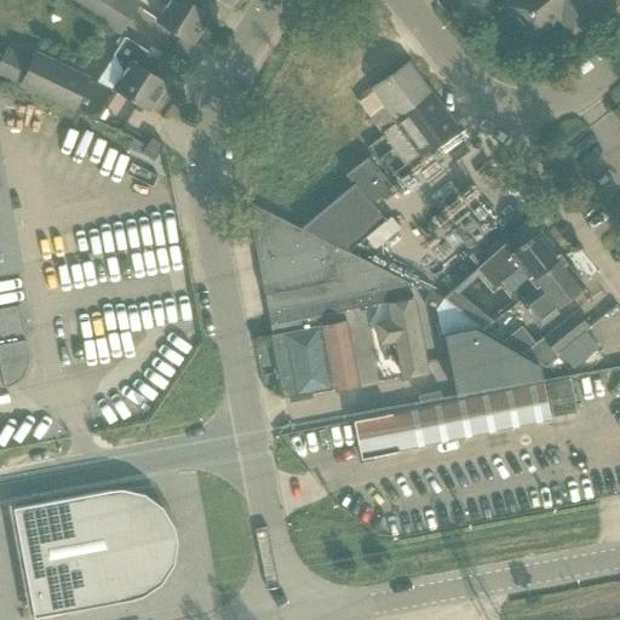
[(65,0),(120,34),(141,0),(65,0)]
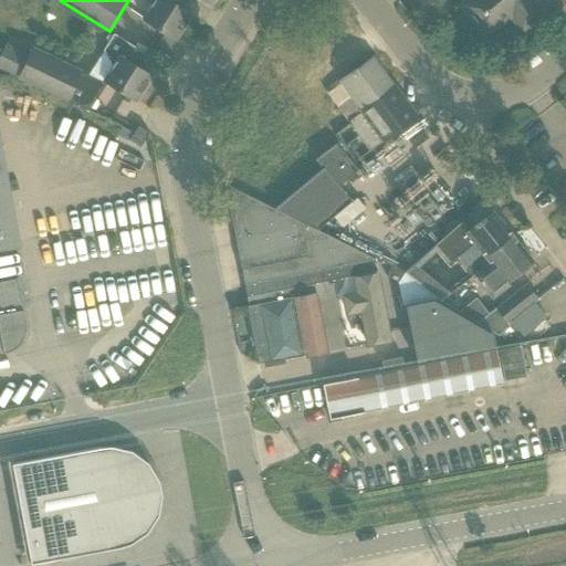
[(175,39),(190,14),(181,9),(187,0),(144,0),(152,4),(142,19),(175,39)]
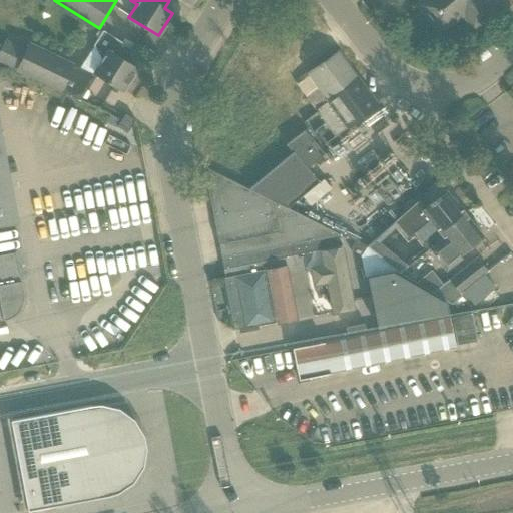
[(421,0),(416,4),(439,33),(462,15),(473,29),(494,12),(483,0),(421,0)]
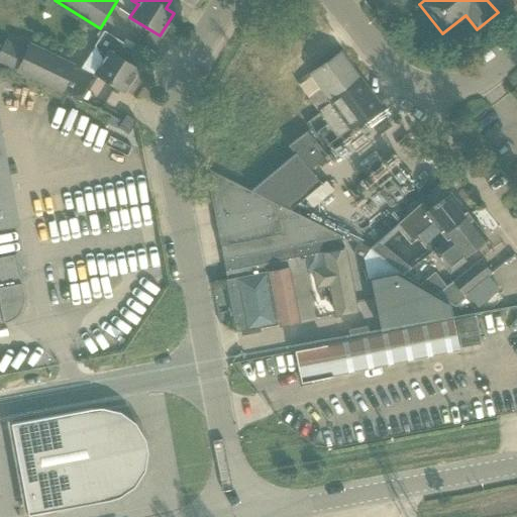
[(124,92),(138,70),(130,65),(137,53),(103,30),(94,45),(102,61),(94,73),(124,92)]
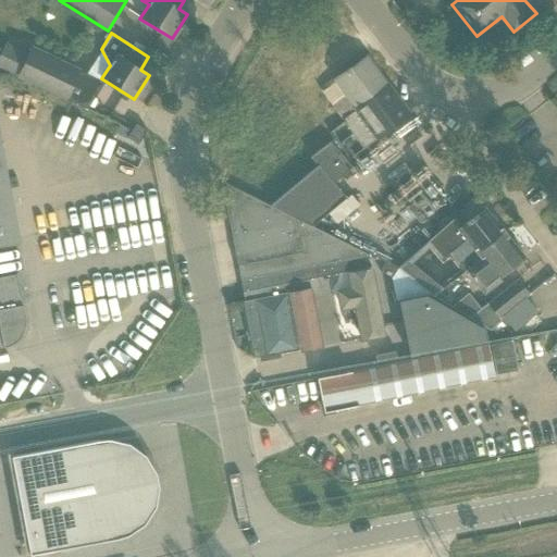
[(2,50),(0,53),(0,67),(16,76),(64,99),(66,96),(72,84),(77,71),(32,49),(27,57),(4,45),(2,50)]
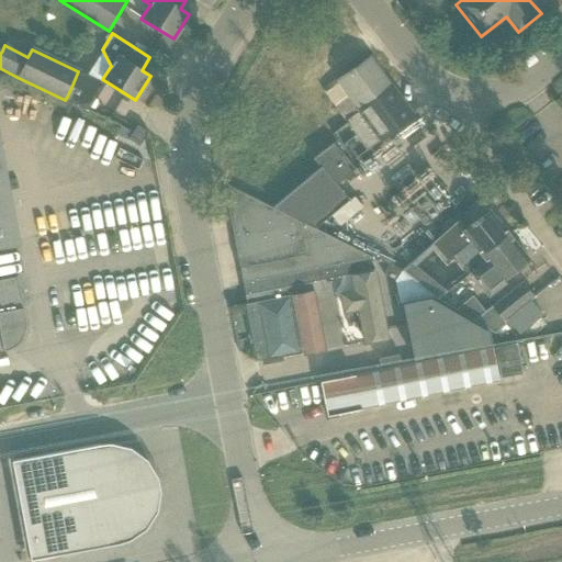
[(338,82),(325,92),(335,107),(346,121),(359,111),(359,110),(391,86),(370,58),(338,81),(338,82)]
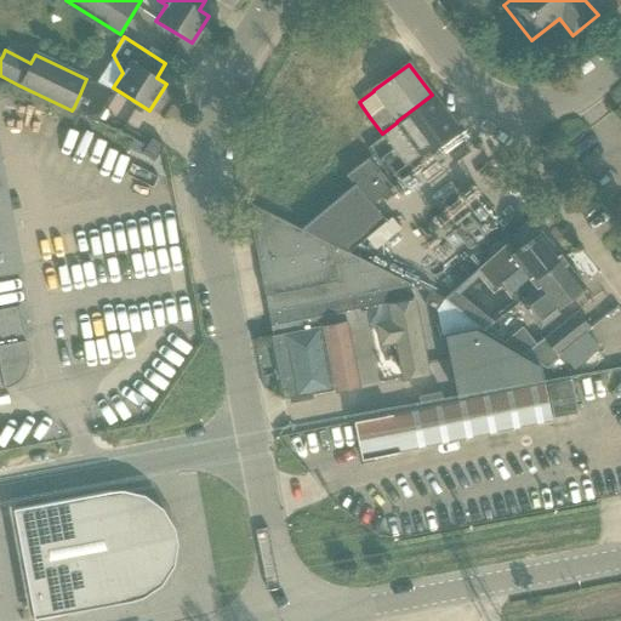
[(397,123),(382,134),(383,135),(382,136),(404,165),(437,142),(456,129),(432,95),(397,121),(397,123)]
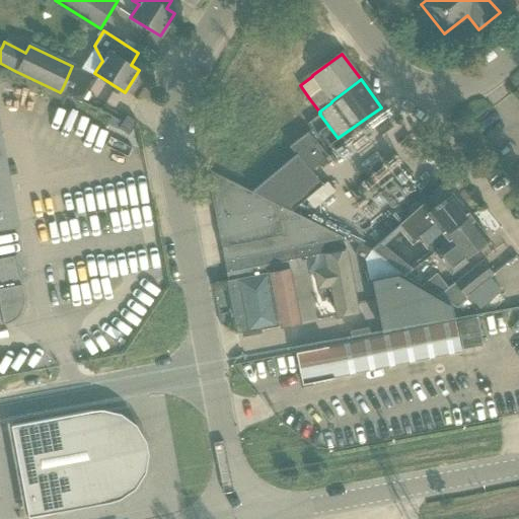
[(129,135),(130,132),(137,122),(126,116),(119,129),(129,135)]
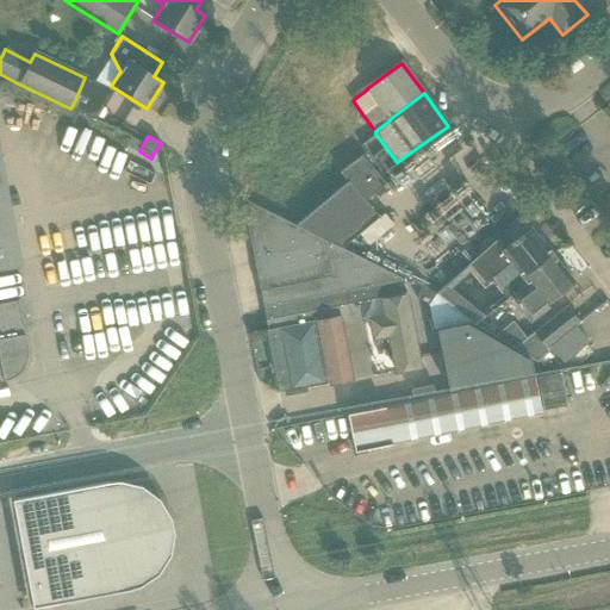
[(347,182),(296,225),(342,248),(380,216),(366,200),(386,184),(361,156),(340,173),(347,182)]
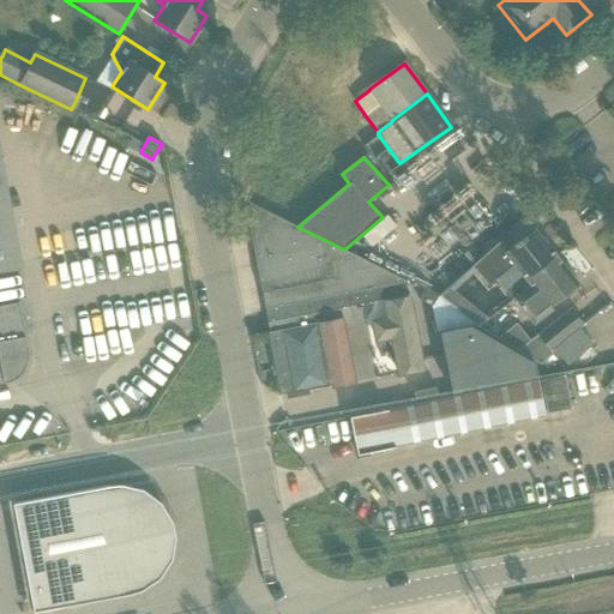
[(265,308),(335,295),(359,290),(407,281),(405,280),(344,250),(298,227),(244,200),(265,308)]
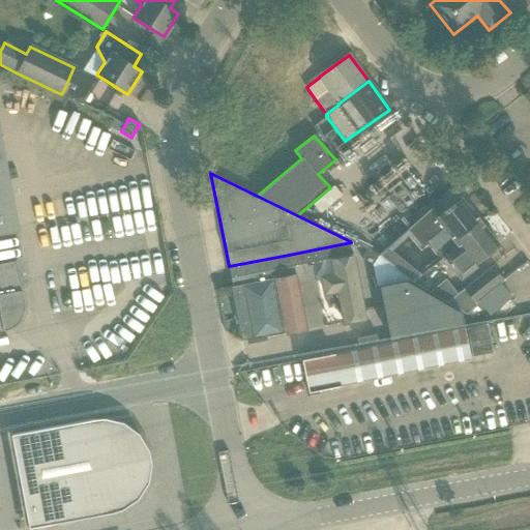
[(479,221),(462,198),(439,216),(432,208),(407,230),(421,246),(443,229),(450,237),(437,248),(440,254),(444,251),(448,255),(459,246),(454,241),(479,221)]
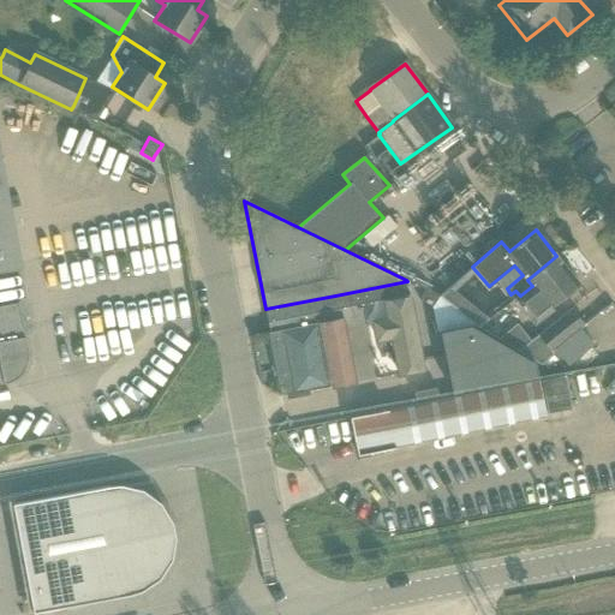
[(549,306),(578,282),(556,256),(527,280),(532,286),(520,296),(515,291),(511,294),(515,299),(535,323),(553,309),(549,306)]
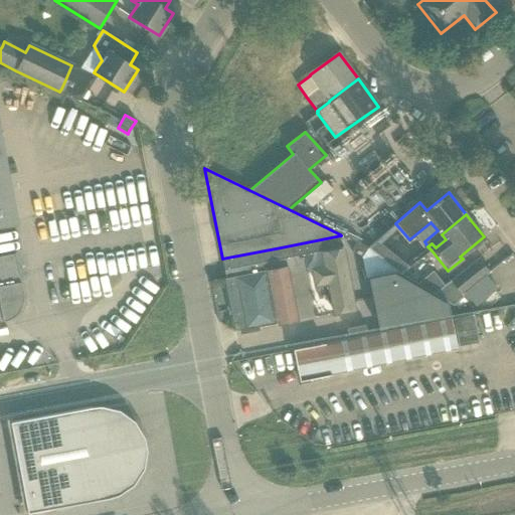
[(341,235),(301,243),(304,255),(343,247),(341,235)]
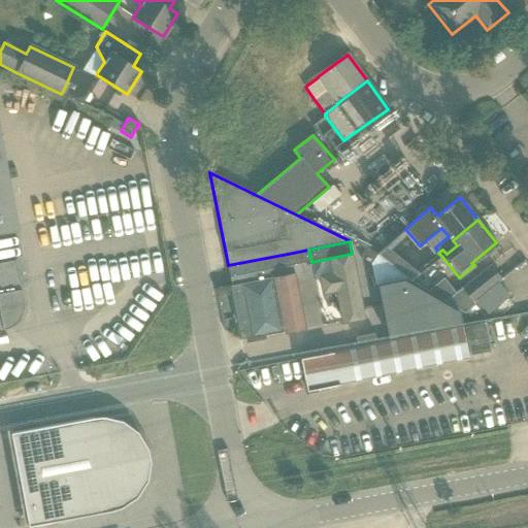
[(288,254),(228,265),(230,278),(290,266),(311,262),(308,250),(288,254)]
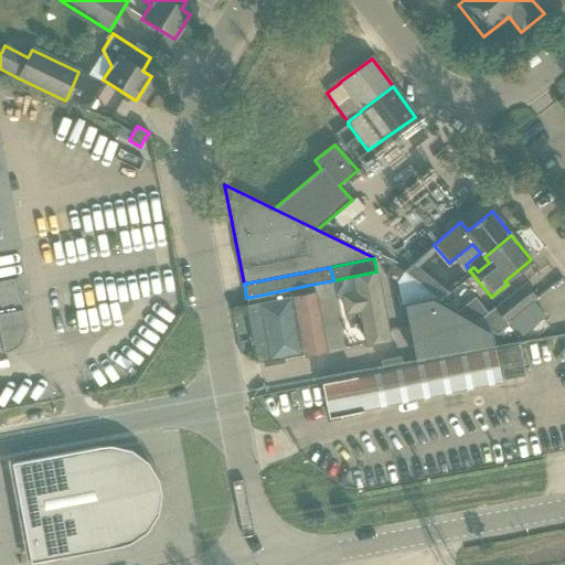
[(343,309),(355,307),(362,340),(377,337),(365,275),(349,278),(351,287),(340,289),(343,309)]
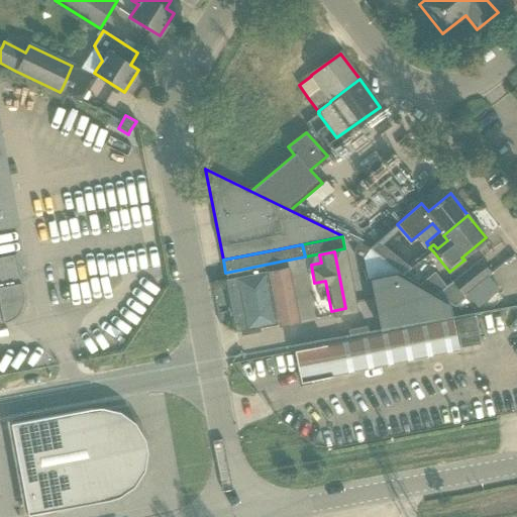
[(0,321),(2,321),(3,322),(4,322),(3,321),(6,320),(8,319),(11,317),(13,316),(15,314),(17,312),(18,310),(19,308),(20,305),(21,303),(22,300),(22,297),(22,295),(21,292),(21,290),(20,287),(19,285),(20,284),(15,254),(0,256),(0,321)]
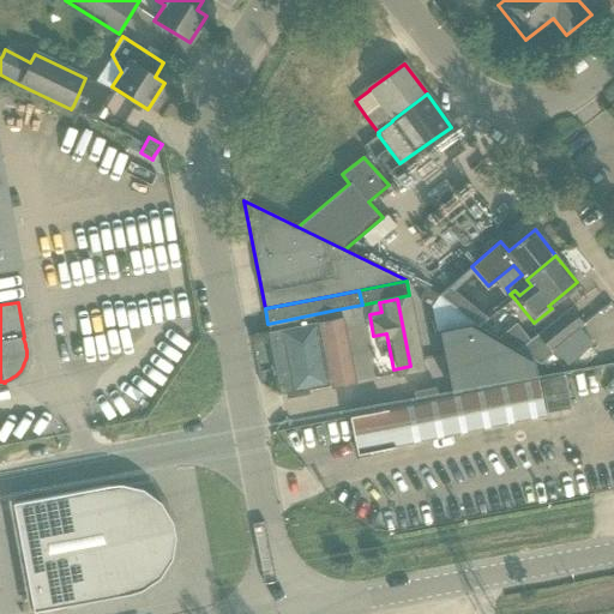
[(541,363),(552,354),(549,351),(584,325),(570,307),(536,335),(517,350),(541,363)]
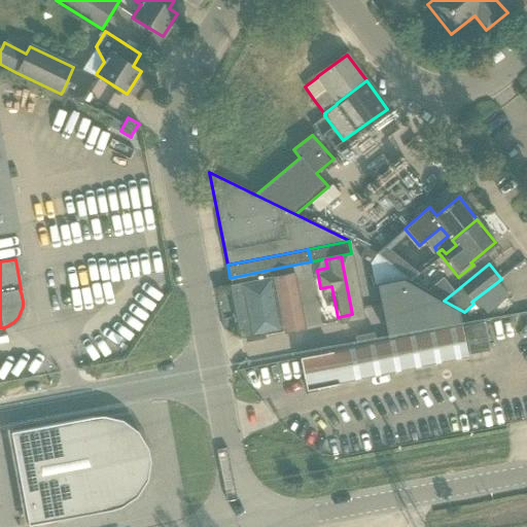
[(231,285),(230,285),(230,286),(238,328),(244,327),(246,340),(264,337),(262,332),(280,329),(270,280),(290,275),(289,266),(230,278),(231,285)]
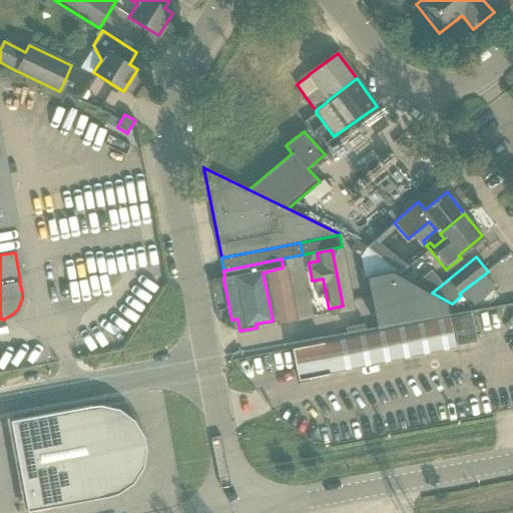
[(393,272),(367,277),(378,331),(449,316),(446,303),(393,272)]
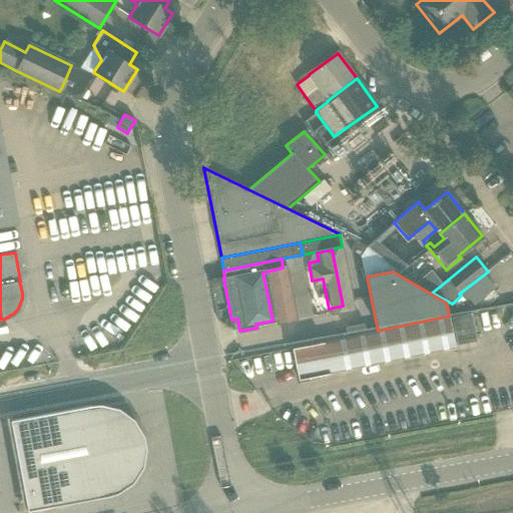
[(298,380),(455,348),(449,317),(444,318),(420,323),(407,325),(360,335),(347,337),(292,349),(298,380)]
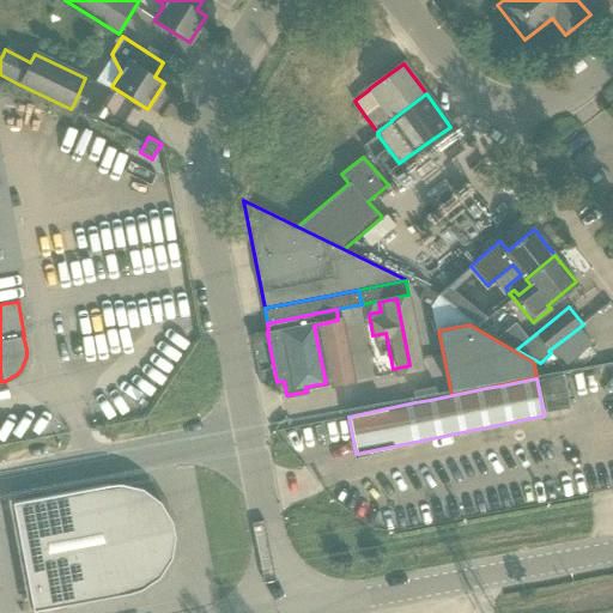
[(109,485),(12,503),(32,611),(129,593),(140,590),(158,577),(171,558),(175,536),(171,521),(161,502),(143,489),(120,484),(109,485)]
